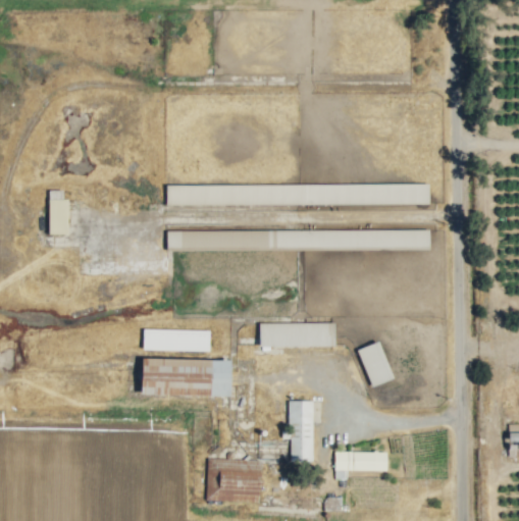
[(430,185),(167,187),(167,207),(430,204),(430,185)]
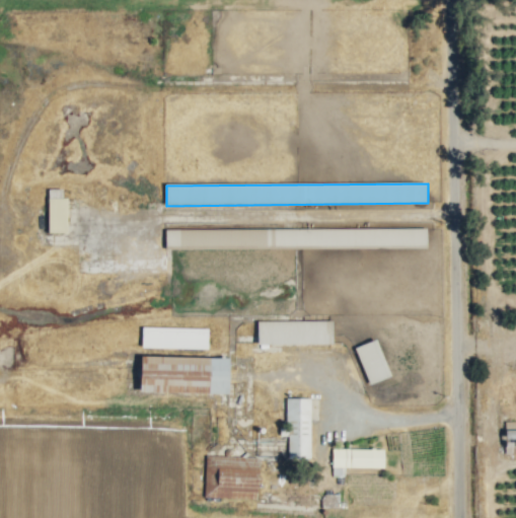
[(69,199),(50,199),(49,233),(68,233),(69,199)]
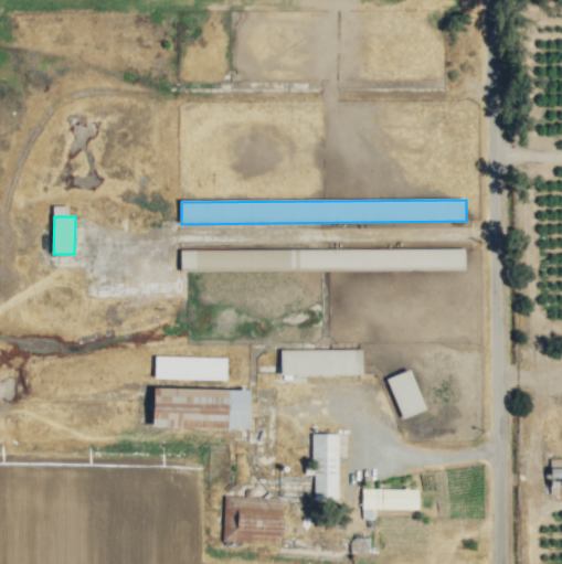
[(181,252),(182,270),(467,268),(466,248),(181,252)]
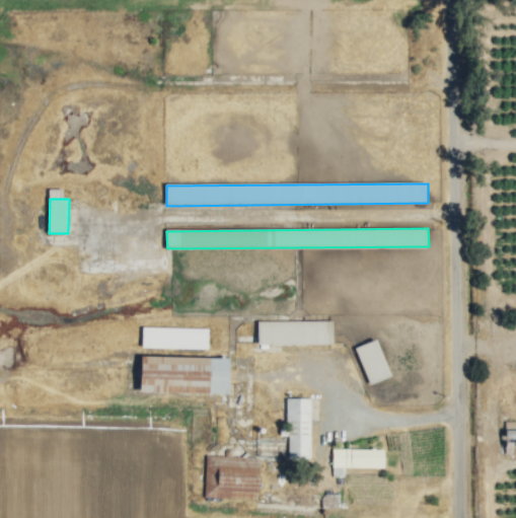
[(259,322),(260,347),(334,345),(334,321),(259,322)]
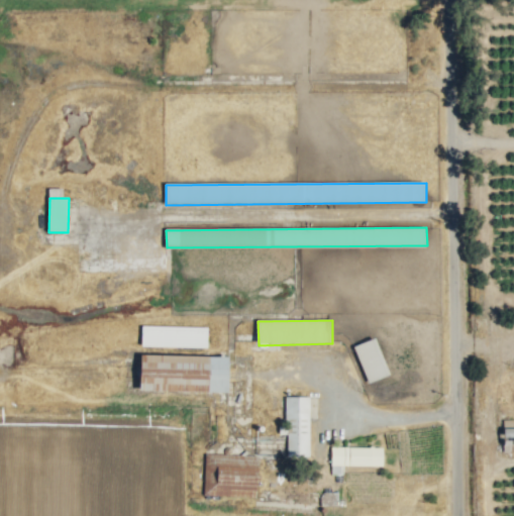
[(209,327),(143,326),(143,347),(208,348),(209,327)]
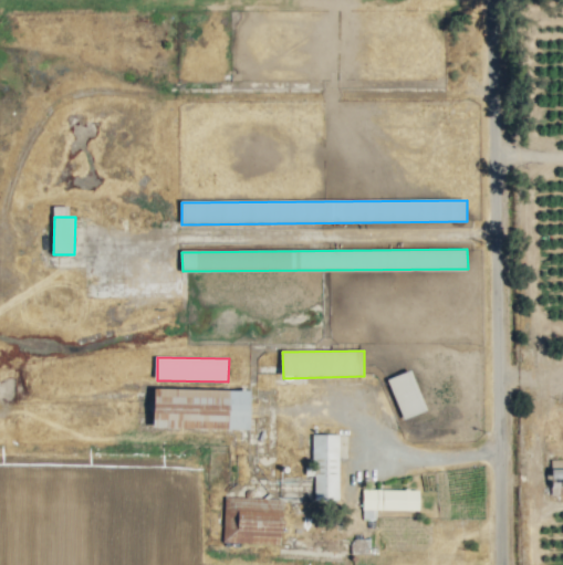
[(405,420),(428,411),(412,370),(388,380),(405,420)]
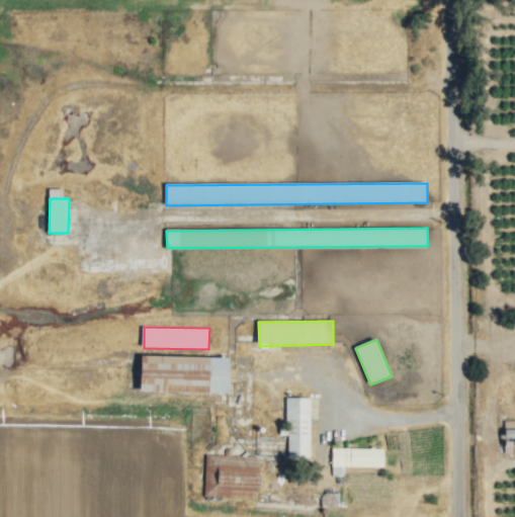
[(230,358),(142,356),(142,393),(230,394),(230,358)]
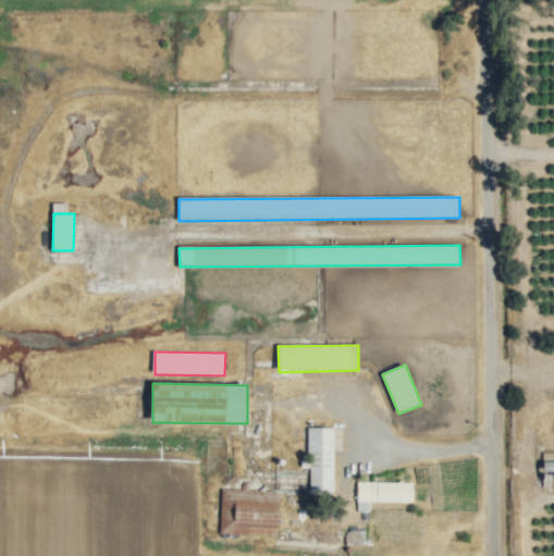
[(335,428),(310,429),(310,493),(335,493),(335,428)]
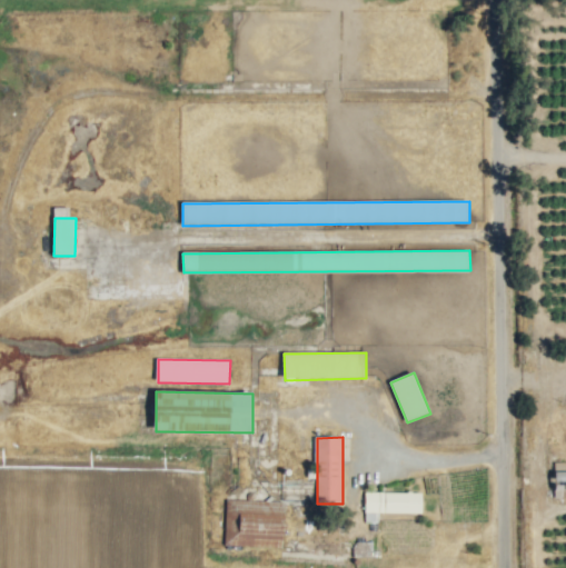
[(565,462),(555,464),(556,498),(565,498),(565,462)]
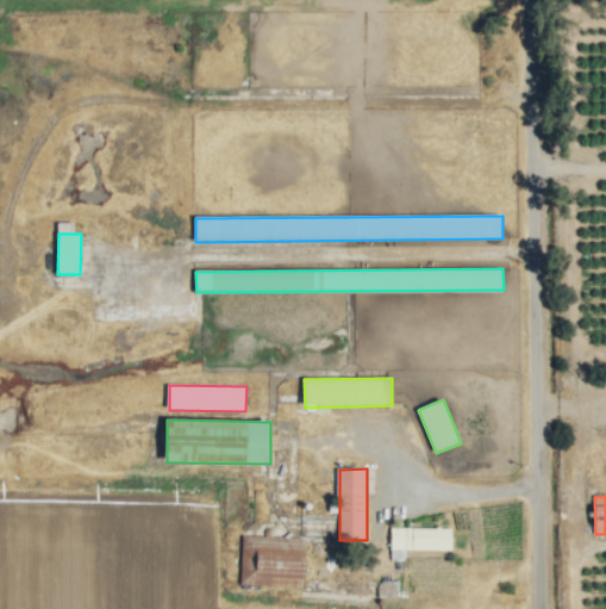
[(407,551),(453,552),(453,529),(393,528),(393,561),(406,561),(407,551)]
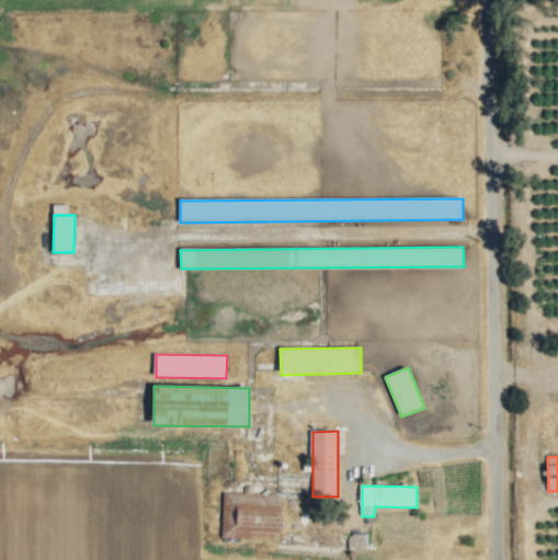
[(280,540),(281,495),(225,493),(223,538),(280,540)]
